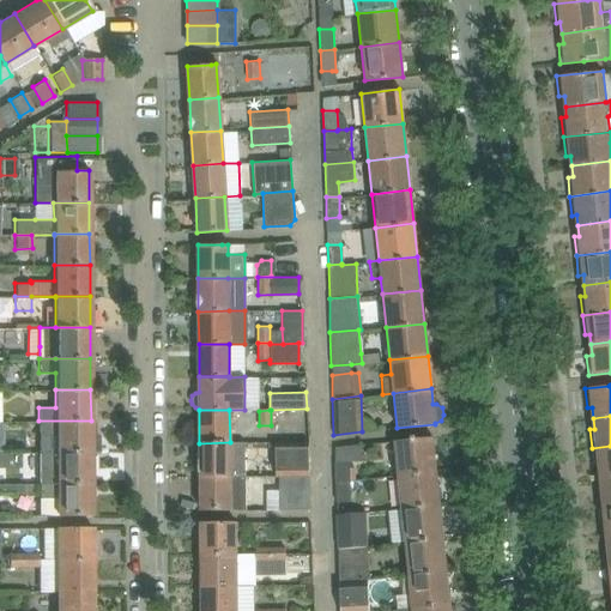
[(91,434),(91,421),(38,421),(38,452),(56,452),(91,452),(98,452),(98,434),(91,434)]
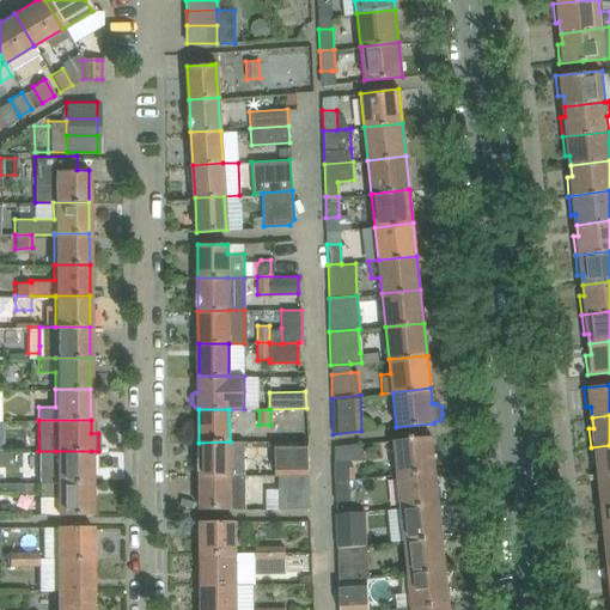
[(431,435),(407,438),(392,439),(396,473),(434,469),(431,435)]
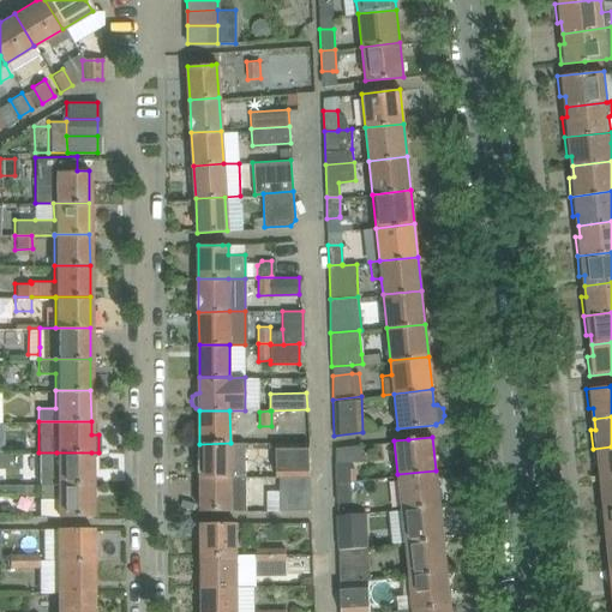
[(231,443),(199,444),(201,477),(231,475),(246,475),(245,443),(231,443)]
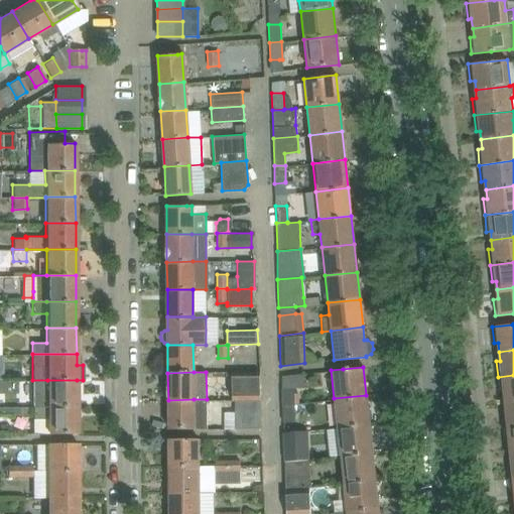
[(234,399),(260,399),(259,372),(232,372),(232,399),(234,399)]
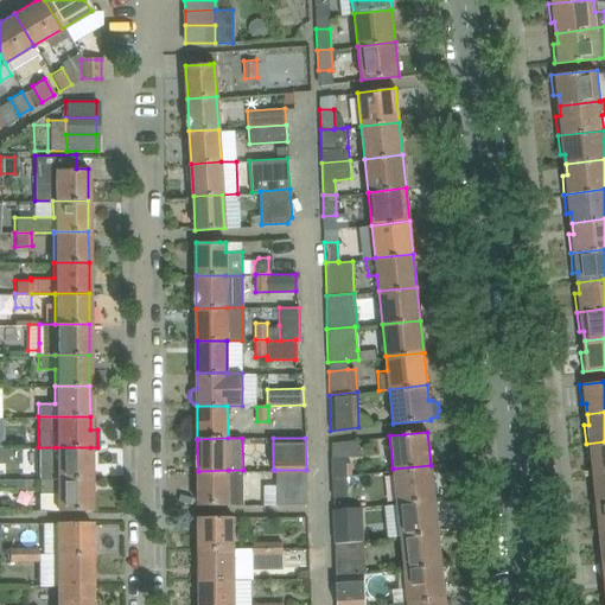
[(604,441),(586,444),(588,463),(593,463),(594,472),(604,471),(604,441)]
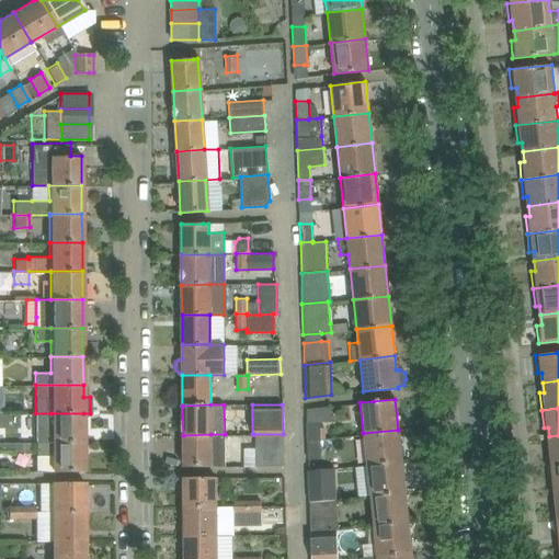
[(83,413),(52,413),(35,413),(35,443),(83,443),(83,413)]
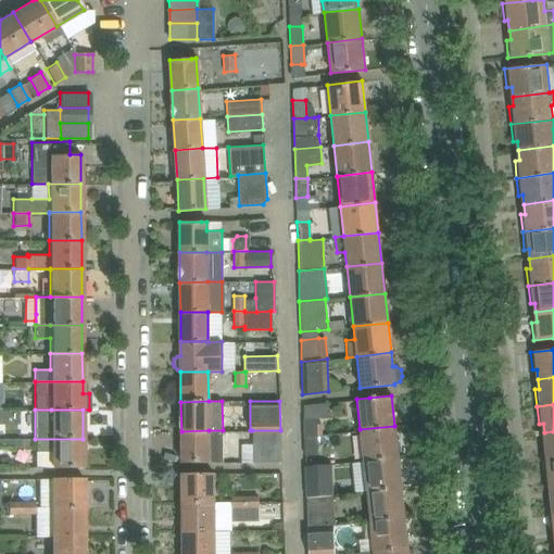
[(316,417),(303,418),(304,435),(316,435),(317,433),(316,417)]
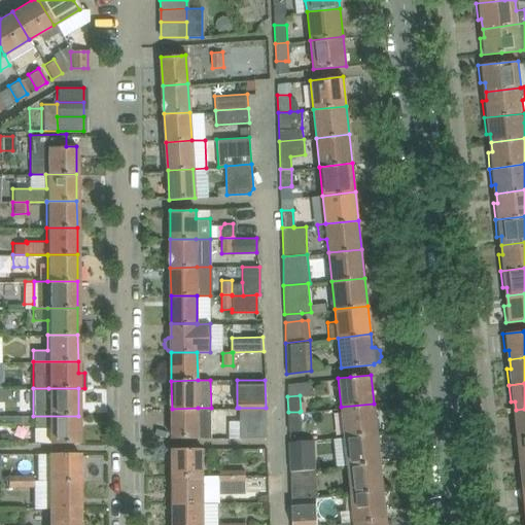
[(344,435),(377,431),(374,404),(341,407),(344,435)]
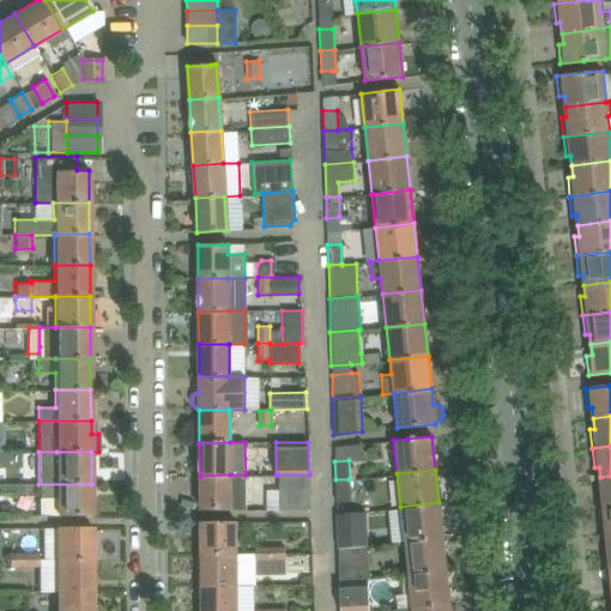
[(200,476),(200,509),(224,509),(243,509),(246,509),(246,475),(230,475),(200,476)]
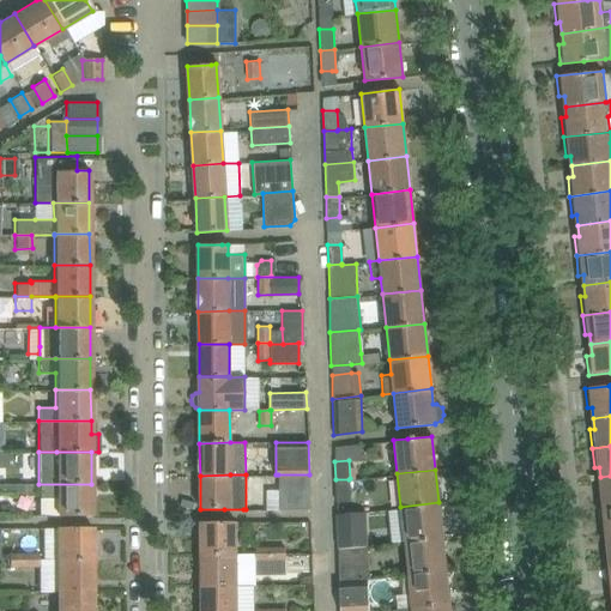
[(278,475),(278,509),(309,509),(309,491),(309,475),(278,475)]
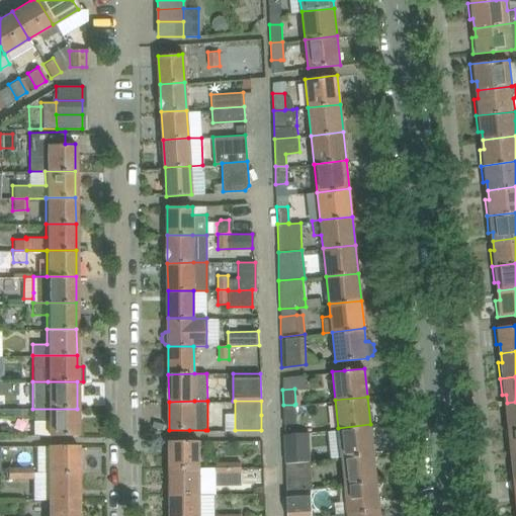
[(515,427),(515,402),(507,403),(508,412),(504,413),(505,429),(515,427)]
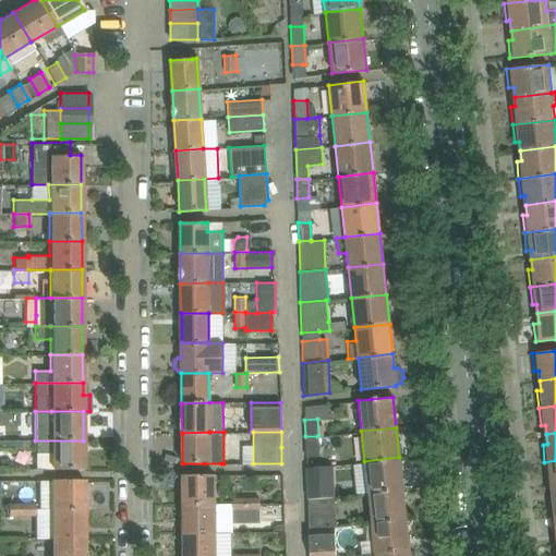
[(318,448),(318,435),(317,436),(305,436),(305,456),(318,455),(318,448)]
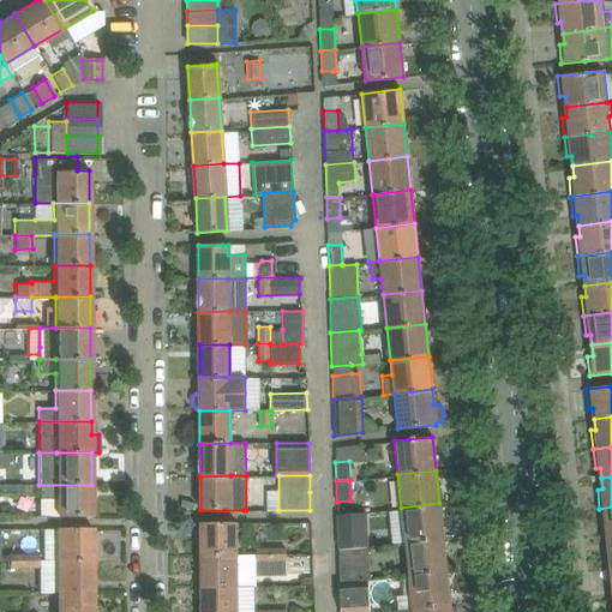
[(37,516),(57,516),(91,516),(91,485),(39,485),(37,485),(37,516)]
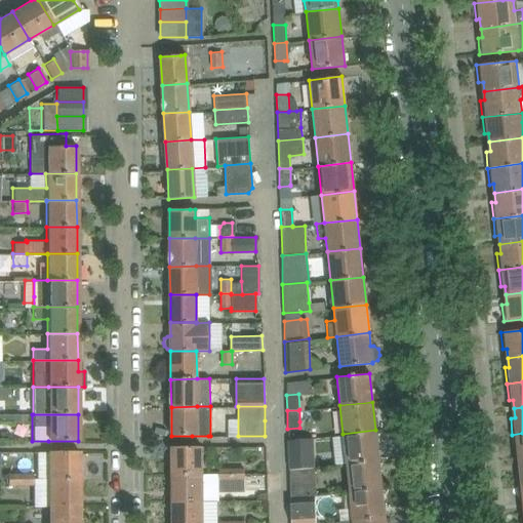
[(343,434),(346,461),(378,458),(375,430),(343,434)]
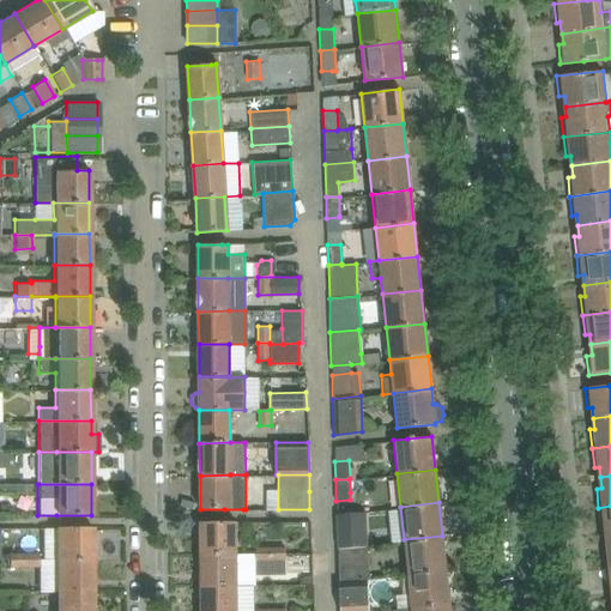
[(610,506),(598,508),(600,527),(605,526),(606,537),(610,536),(610,506)]
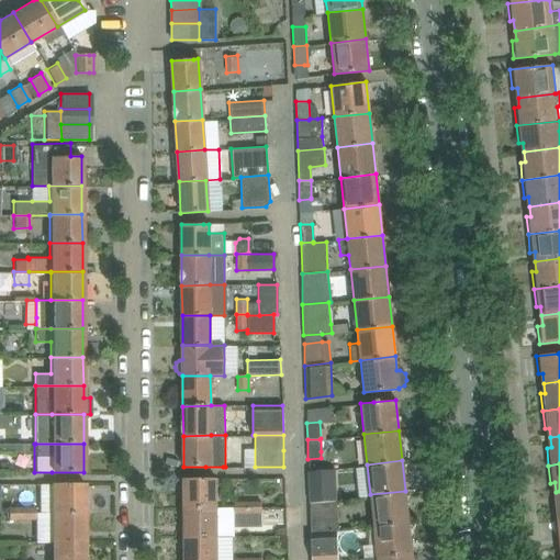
[(334,469),(309,470),(309,482),(310,501),(323,501),(334,500),(335,500),(334,469)]
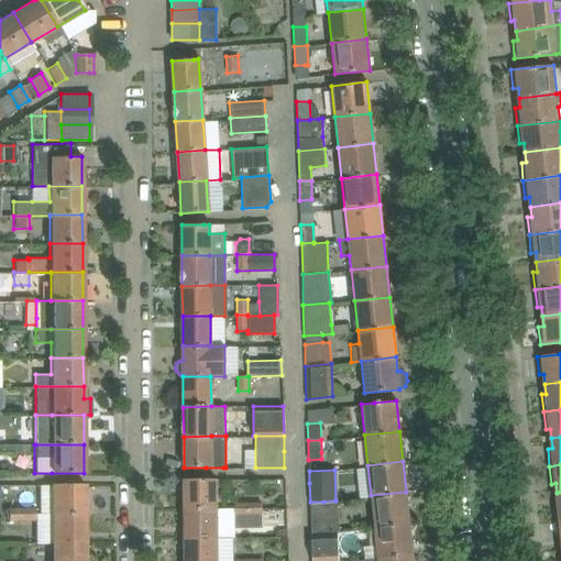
[(184,508),(217,508),(217,479),(184,479),(184,508)]
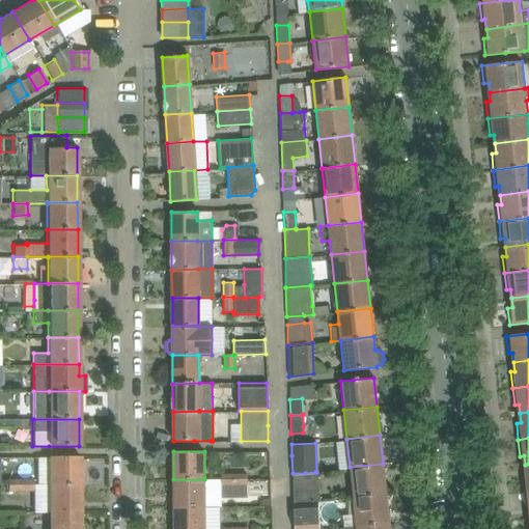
[(49,456),(49,484),(79,483),(79,456),(49,456)]
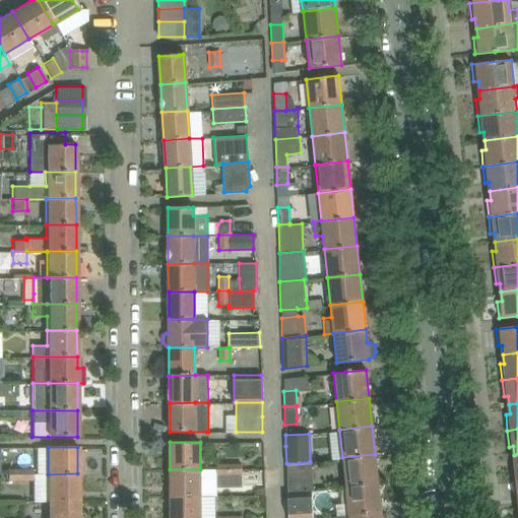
[(378,481),(375,454),(342,457),(345,486),(378,481)]
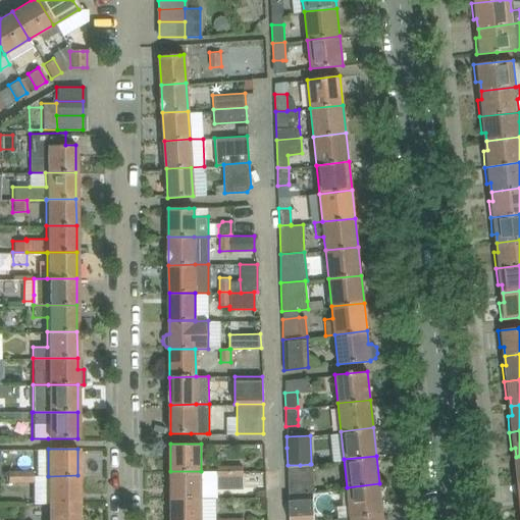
[(310,464),(300,465),(288,465),(288,480),(313,479),(311,464),(310,464)]
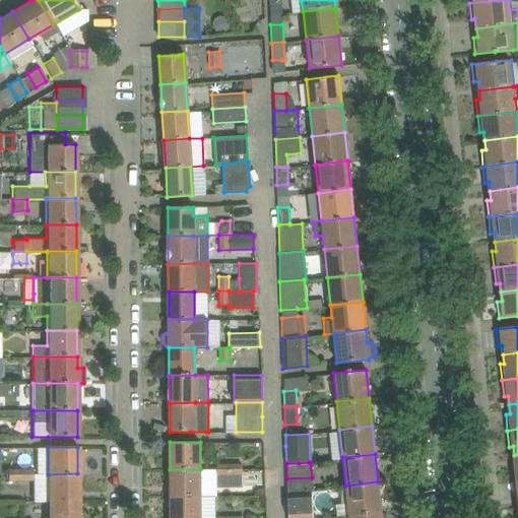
[(240,487),(240,473),(229,473),(229,463),(215,463),(215,487),(240,487)]
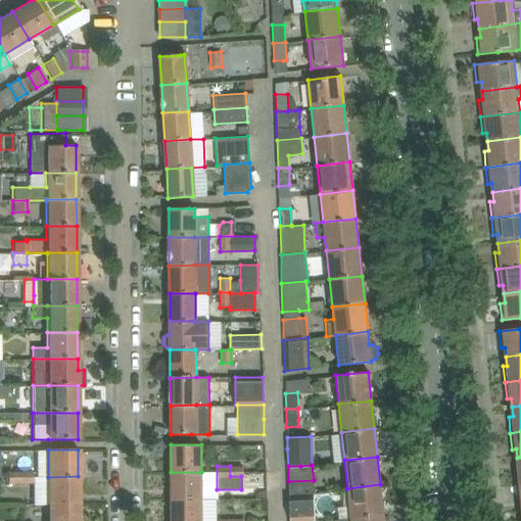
[(241,476),(241,466),(230,466),(230,476),(241,476)]
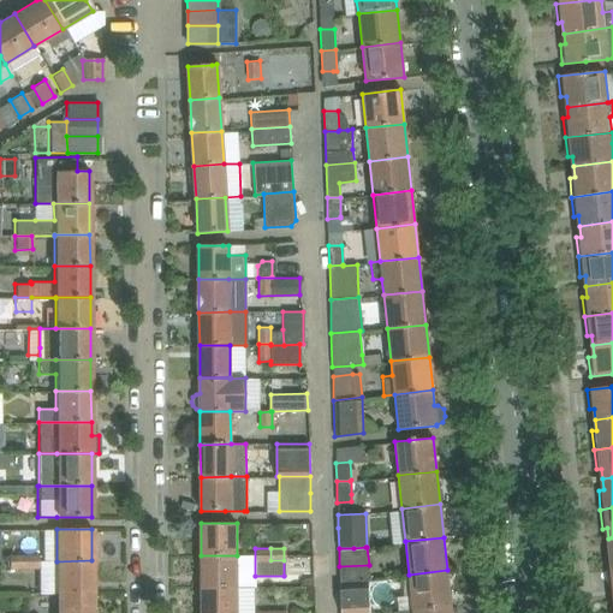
[(7,554),(0,554),(0,561),(7,560),(7,567),(22,567),(22,554),(7,554)]
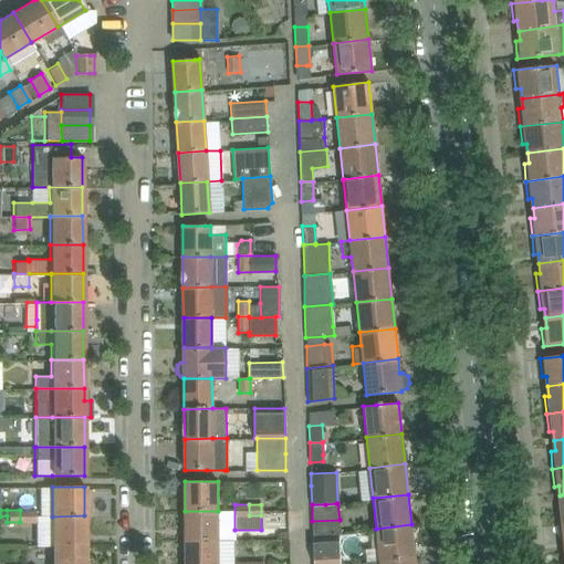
[(34,510),(20,510),(20,522),(34,522),(34,510)]
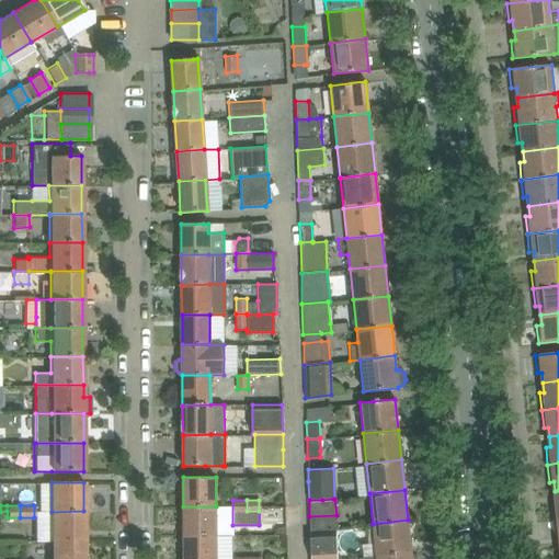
[(216,535),(216,506),(183,506),(183,535),(216,535)]
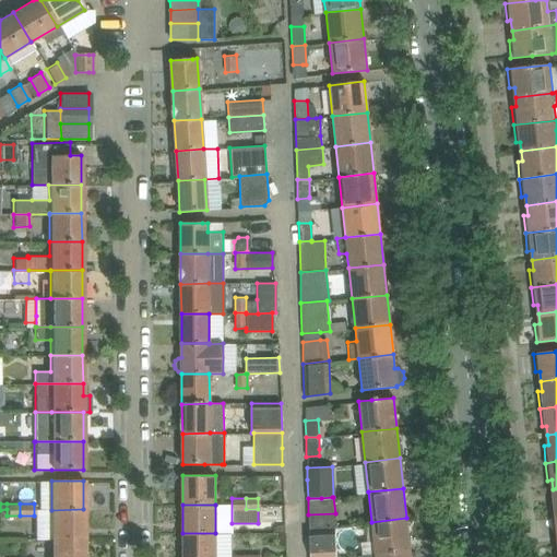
[(38,510),(34,510),(34,516),(34,538),(51,538),(83,537),(83,509),(51,510),(38,510)]
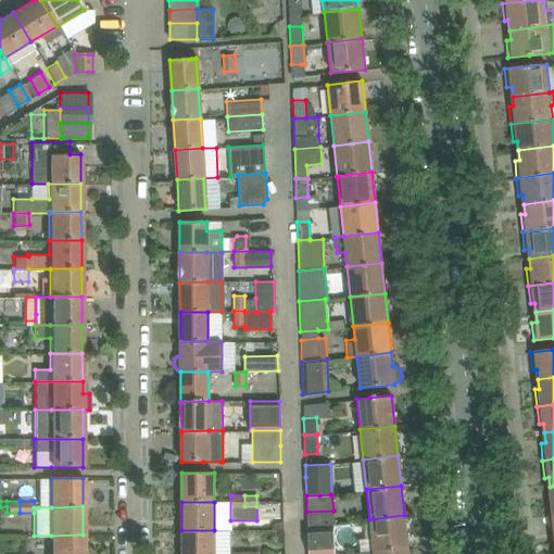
[(369,519),(373,550),(407,546),(404,515),(369,519)]
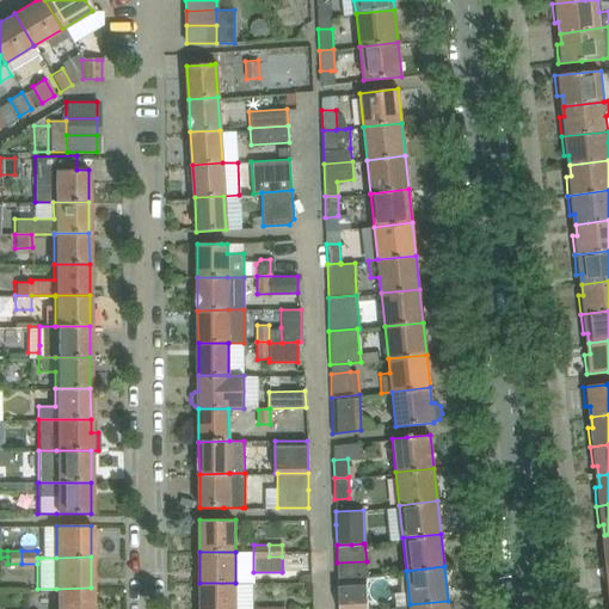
[(367,608),(365,577),(337,579),(338,608),(367,608)]
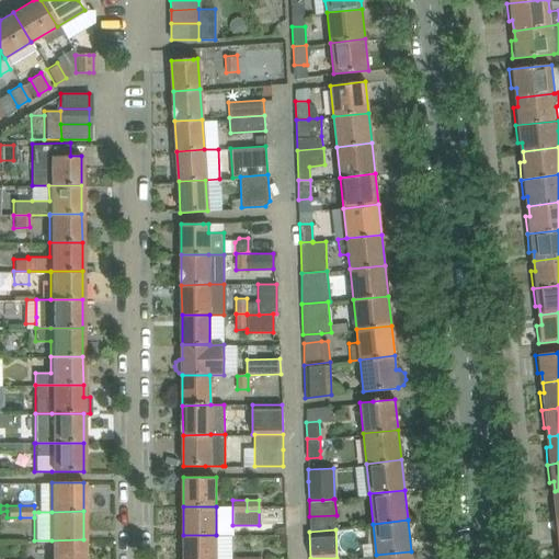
[(183,558),(216,558),(216,535),(183,535),(183,558)]
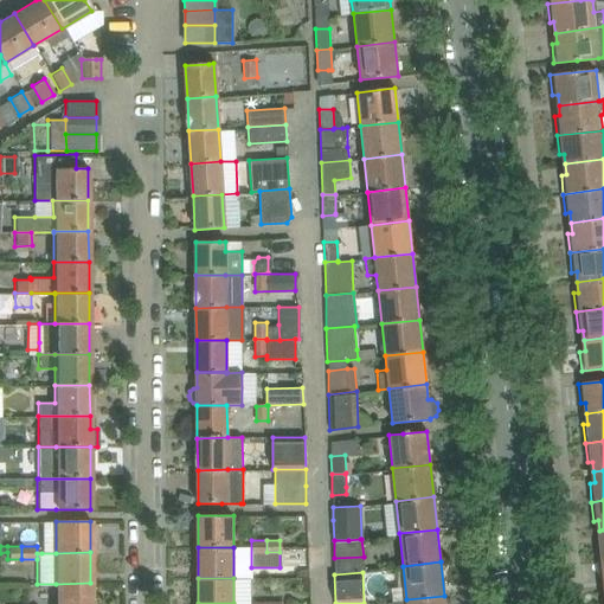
[(90,603),(90,583),(56,584),(56,603),(90,603)]
